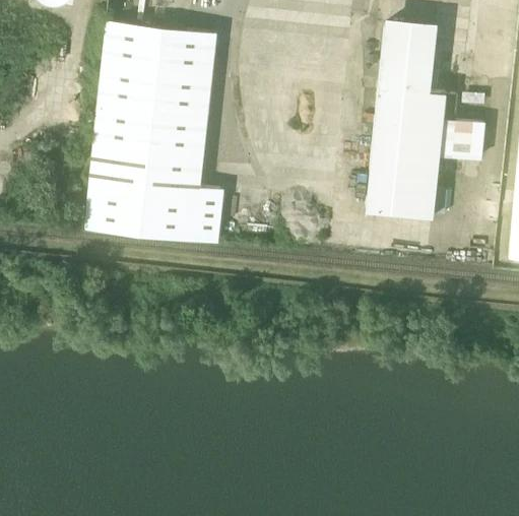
[(436,24),(386,19),(366,209),(432,216),(438,155),(442,120),(444,94),(429,92),(436,24)]
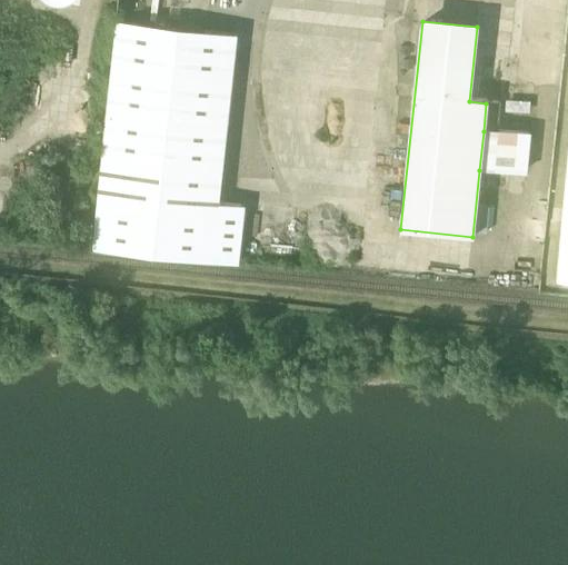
[(237,38),(116,25),(91,246),(212,259),(237,38)]
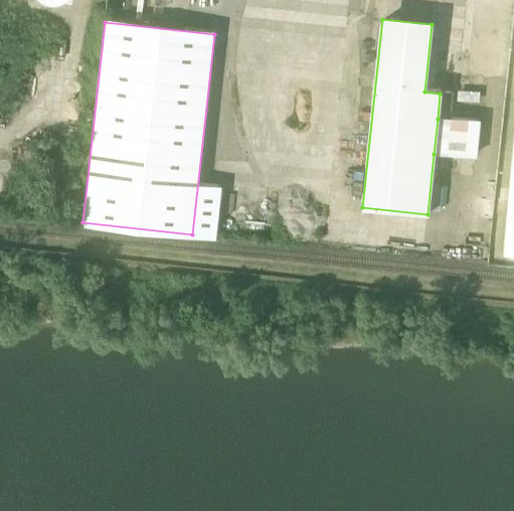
[(438,119),(434,154),(477,159),(481,124),(438,119)]
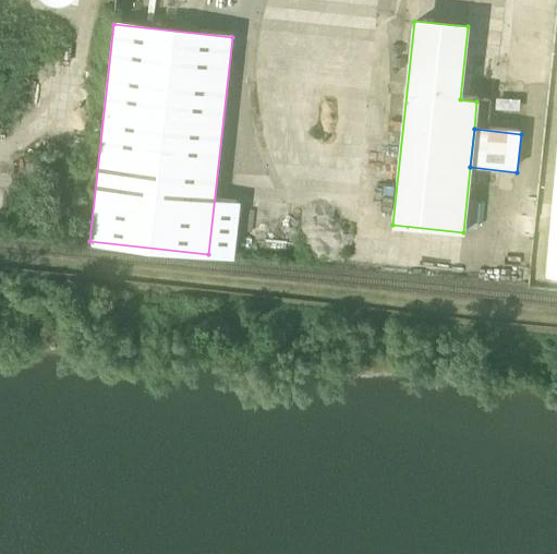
[(556,142),(552,142),(542,276),(556,276),(556,142)]
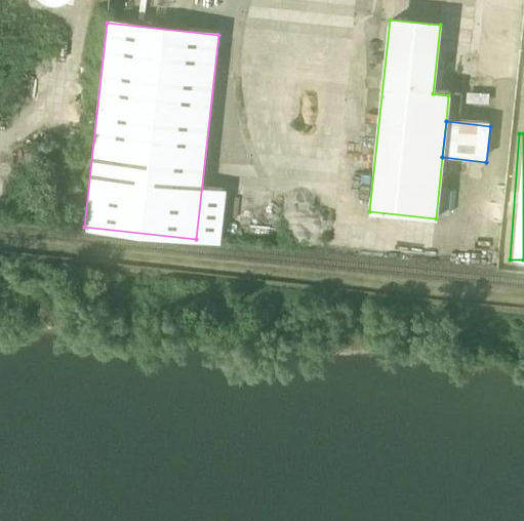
[(507,263),(498,262),(497,270),(507,271),(507,263)]
